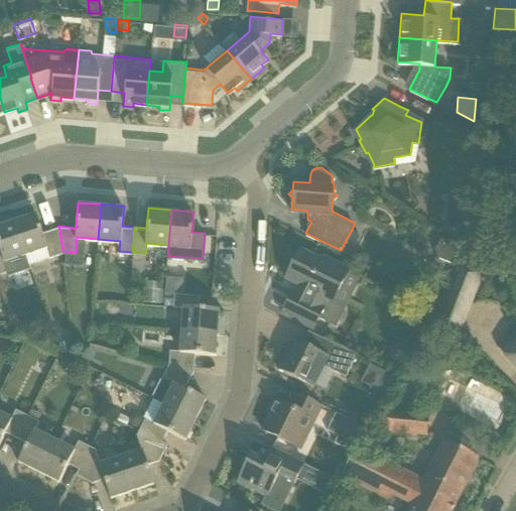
[(446,210),(445,225),(465,226),(466,210),(446,210)]
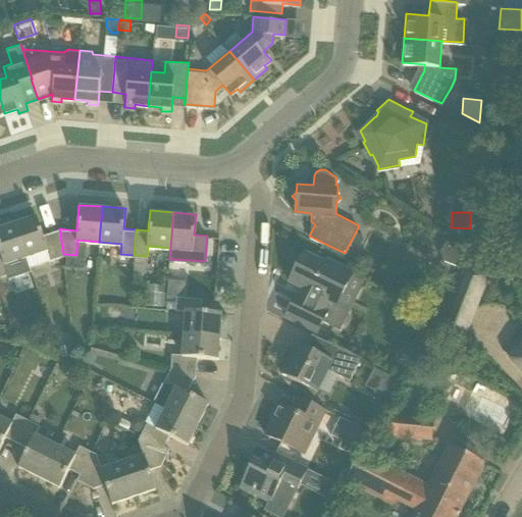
[(37,214),(14,222),(25,256),(28,255),(28,256),(47,249),(50,258),(63,254),(59,228),(43,234),(37,214)]
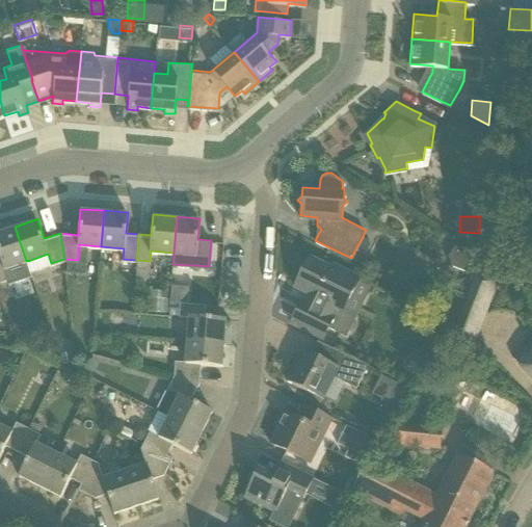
[(0,280),(8,278),(9,280),(30,272),(26,261),(15,227),(0,231),(0,280)]
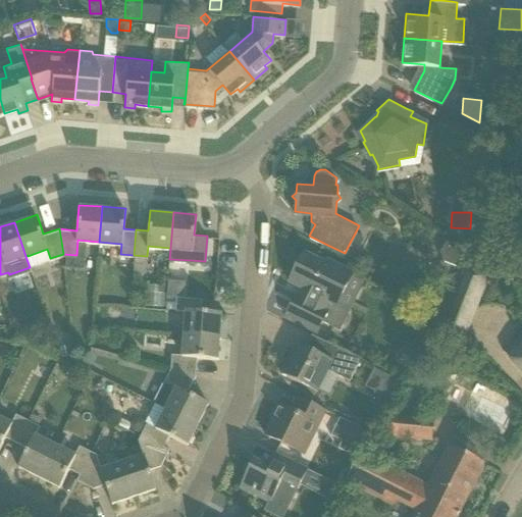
[(303,323),(317,329),(322,319),(338,327),(343,325),(346,321),(349,316),(350,311),(349,307),(337,301),(353,269),(345,266),(326,257),(324,260),(303,250),(289,279),(302,286),(298,293),(296,292),(284,314),(303,323)]
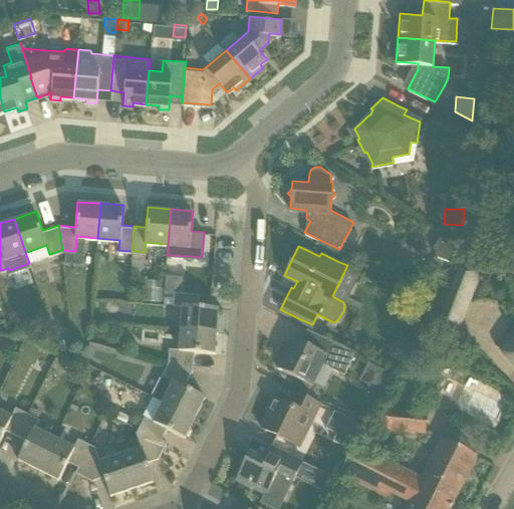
[(143,298),(163,300),(164,278),(145,277),(143,298)]
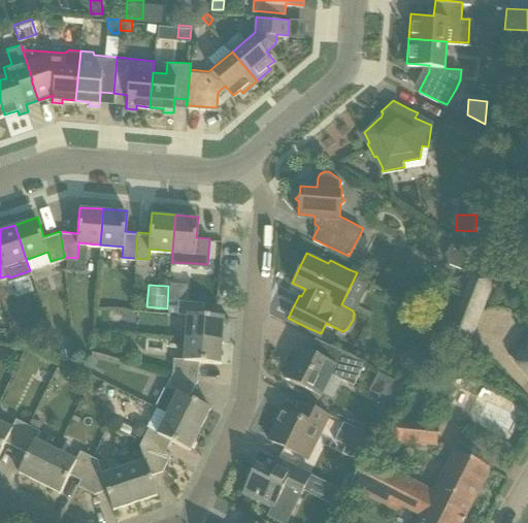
[(178,298),(177,312),(188,313),(186,334),(222,338),(224,315),(203,313),(204,300),(198,300),(185,298),(178,298)]
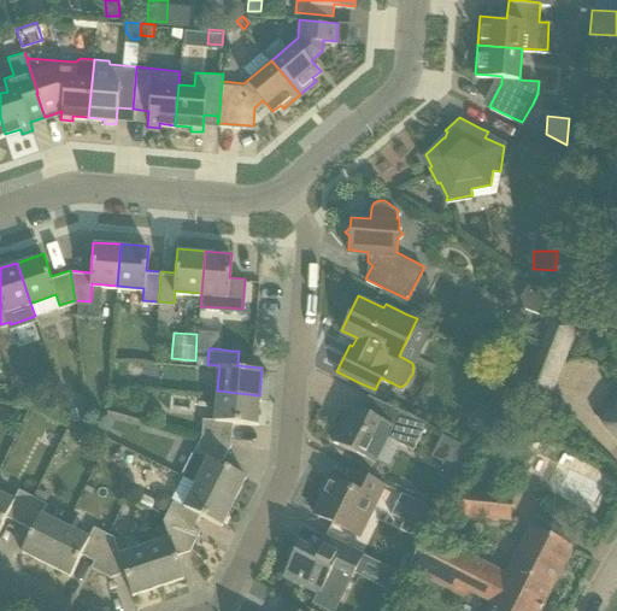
[(616,389),(594,411),(616,435),(616,389)]
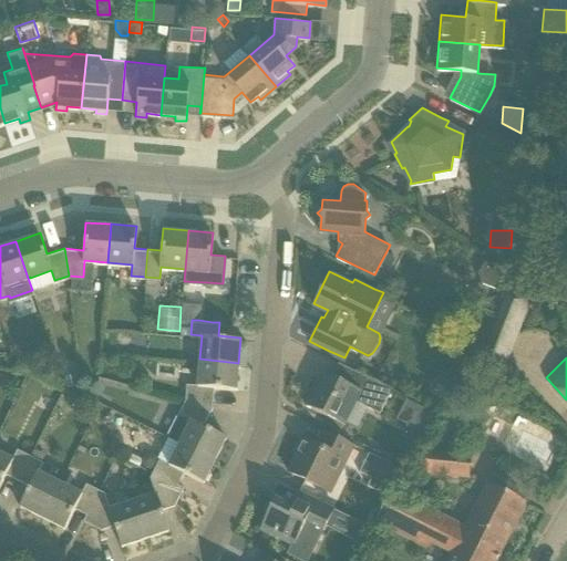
[(185,394),(185,398),(213,406),(214,386),(236,387),(238,363),(199,359),(197,383),(186,382),(186,383),(185,394)]
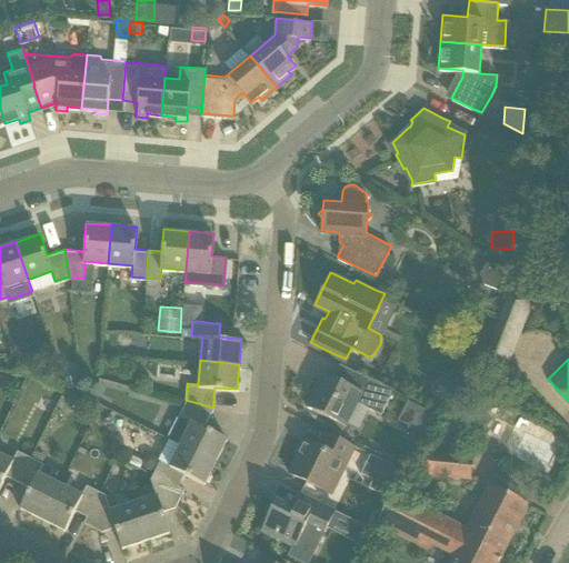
[(327,414),(346,423),(357,400),(381,412),(392,388),(383,384),(363,374),(343,363),(336,378),(328,373),(320,389),(316,386),(307,404),(327,414)]
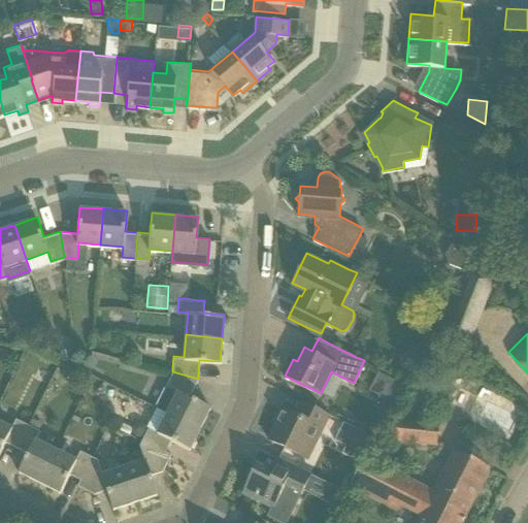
[(70,346),(59,348),(62,358),(72,356),(70,346)]
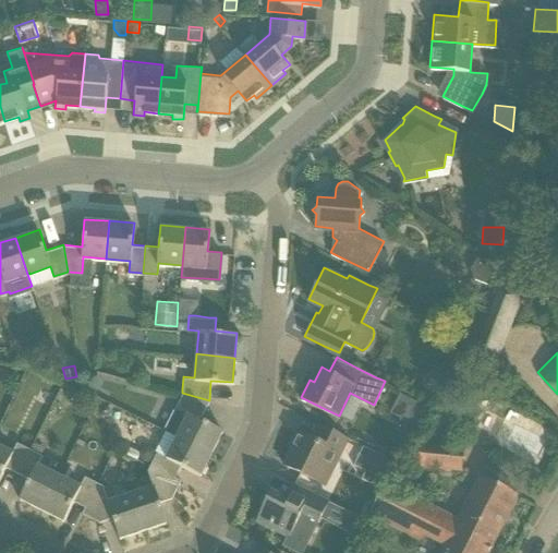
[(177,434),(211,452),(222,429),(199,418),(209,400),(182,393),(174,407),(187,412),(177,434)]
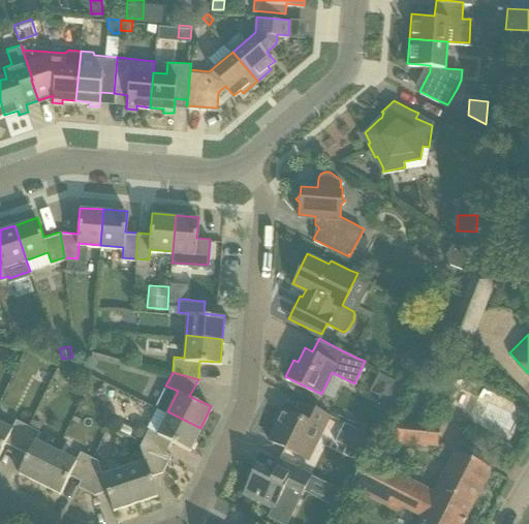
[(99,382),(95,386),(95,391),(99,393),(103,390),(103,384),(99,382)]
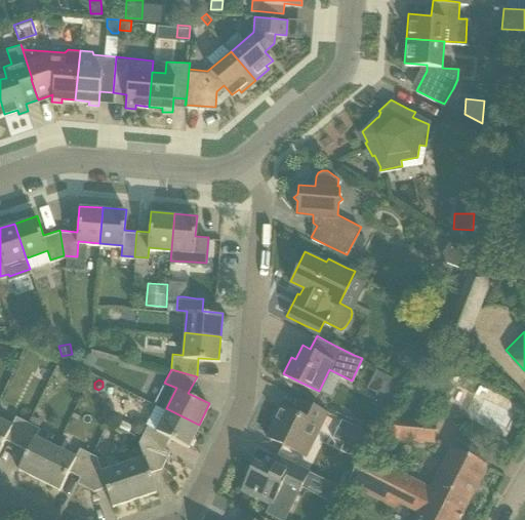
[(285,443),(305,453),(327,409),(319,405),(300,396),(293,410),(284,406),(281,412),(276,409),(273,415),(276,416),(267,435),(285,443)]
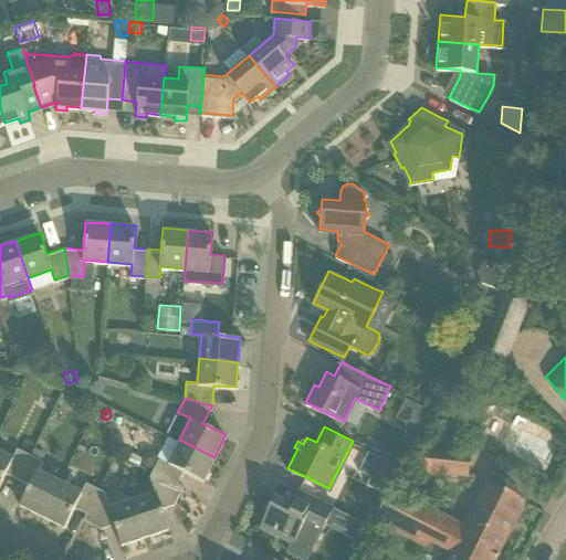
[(153,468),(177,482),(184,469),(203,479),(215,457),(179,440),(169,461),(159,456),(153,468)]
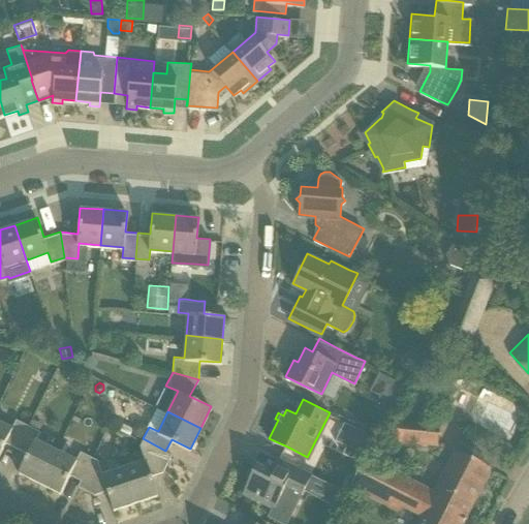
[(0,452),(5,441),(17,447),(28,423),(16,417),(11,426),(0,420),(0,452)]
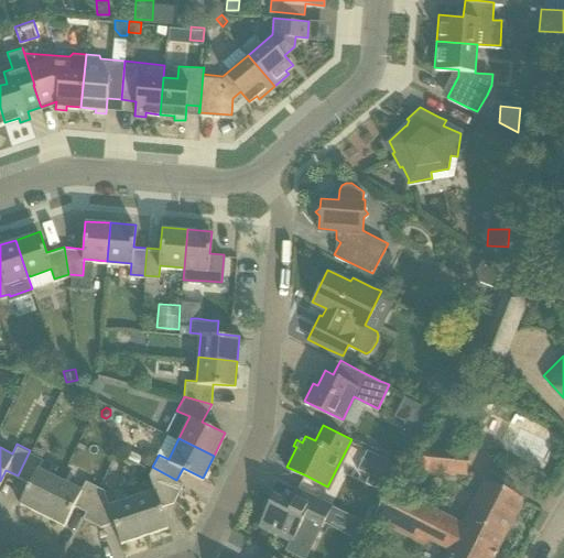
[(143,449),(140,455),(142,460),(148,463),(153,462),(156,457),(155,450),(150,447),(143,449)]
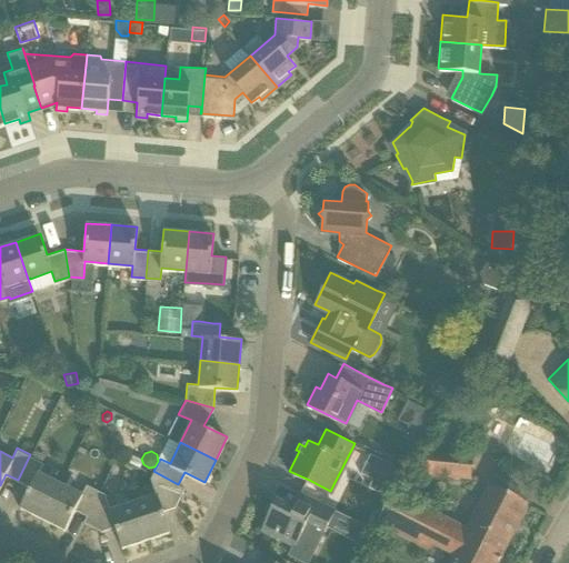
[(369,485),(389,495),(393,488),(403,468),(370,451),(361,471),(373,476),(369,485)]
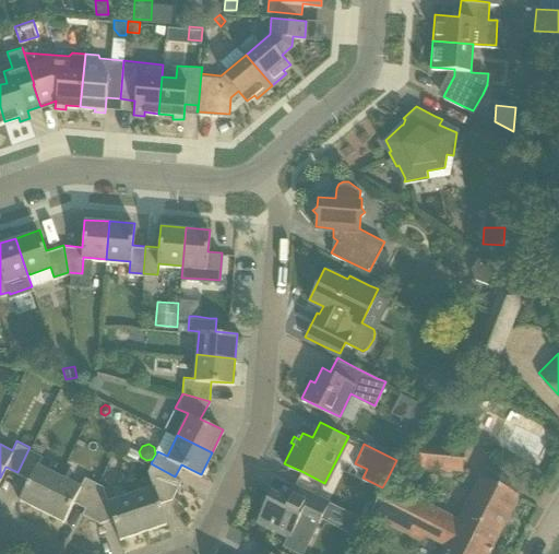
[(418,464),(462,469),(464,448),(420,444),(418,464)]
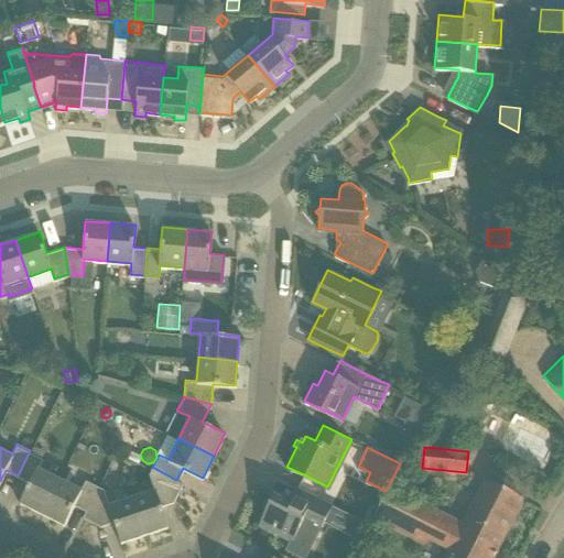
[(20,502),(42,513),(60,478),(39,467),(43,457),(30,450),(18,476),(30,482),(20,502)]
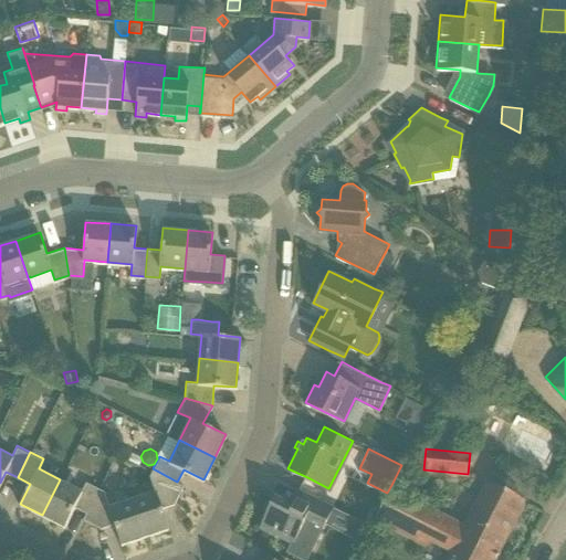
[(133,498),(145,536),(168,528),(161,507),(174,503),(184,484),(177,482),(153,468),(149,474),(155,490),(133,498)]
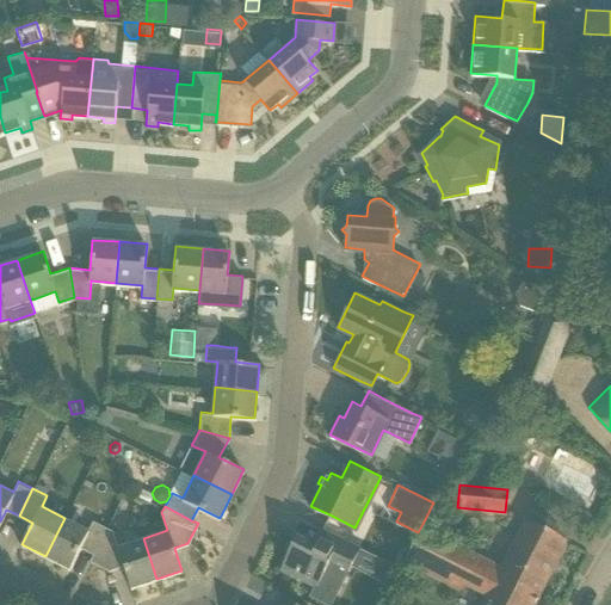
[(481,604),(532,604),(567,538),(525,517),(501,565),(423,524),(418,532),(405,559),(461,586),(463,581),(487,593),(481,604)]
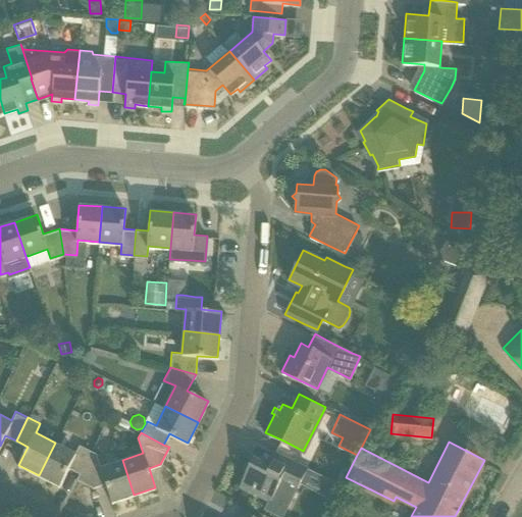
[(39,475),(59,485),(68,467),(80,472),(92,449),(80,444),(74,453),(55,443),(39,475)]
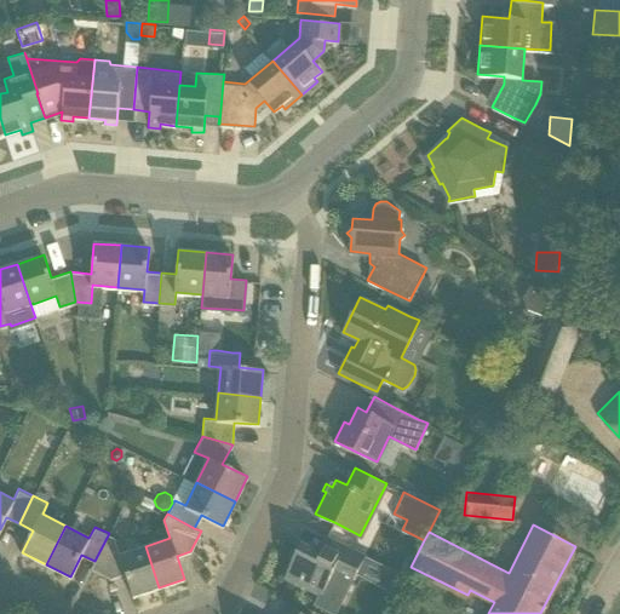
[(125,573),(132,596),(159,587),(145,546),(120,555),(114,537),(109,533),(95,561),(91,568),(112,578),(125,573)]
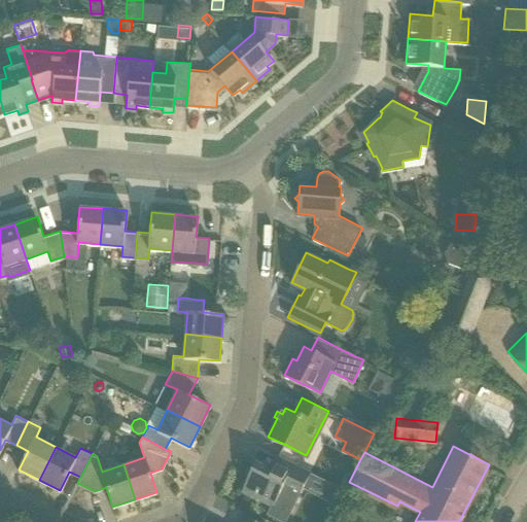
[(255,462),(241,490),(259,498),(271,503),(267,514),(284,521),(301,490),(303,487),(311,471),(295,463),(277,454),(276,455),(269,470),(255,462)]
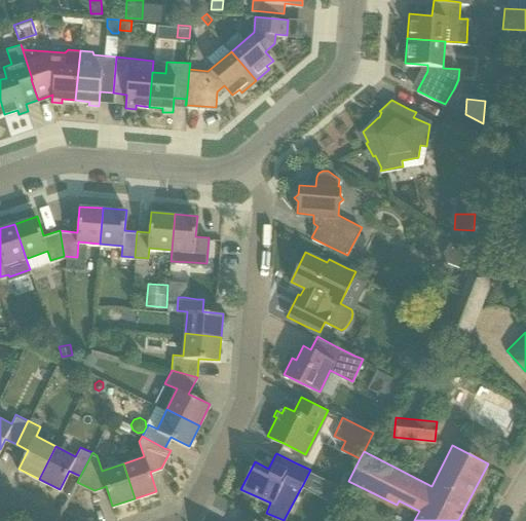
[(331,480),(323,496),(324,496),(334,501),(342,486),(332,481),(331,480)]
